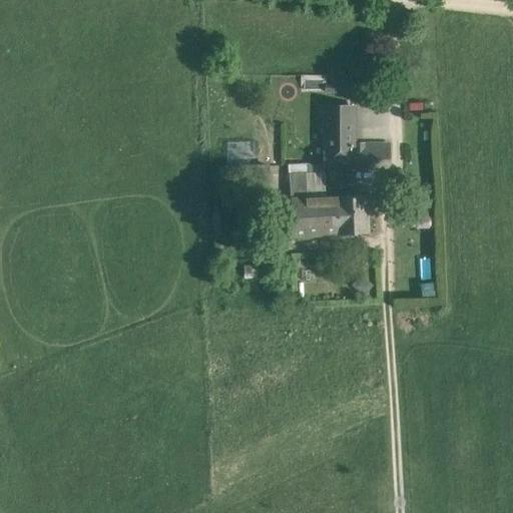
[(328,87),(329,103),(357,102),(357,86),(328,87)]
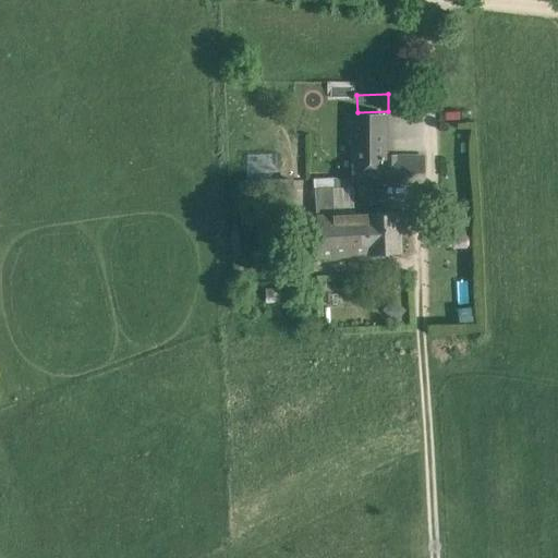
[(384,118),(353,118),(353,135),(384,135),(384,118)]
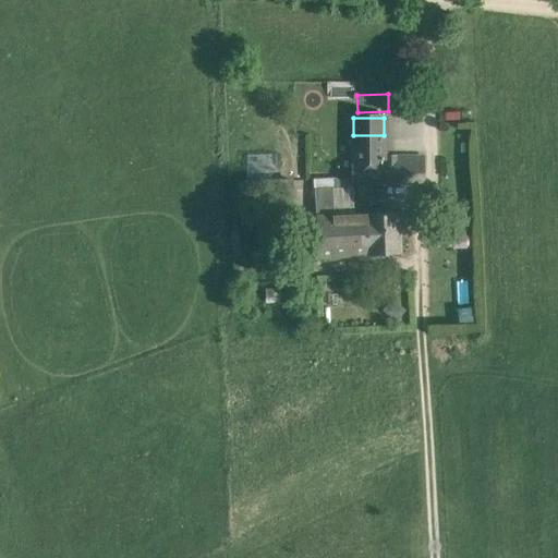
[(384,135),(353,135),(353,182),(422,182),(422,157),(384,157),(384,135)]
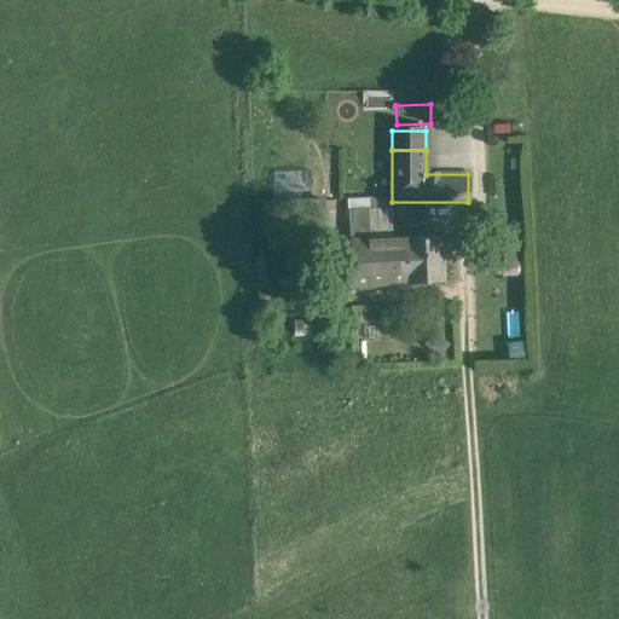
[(370,200),(350,201),(351,210),(368,210),(370,210),(370,200)]
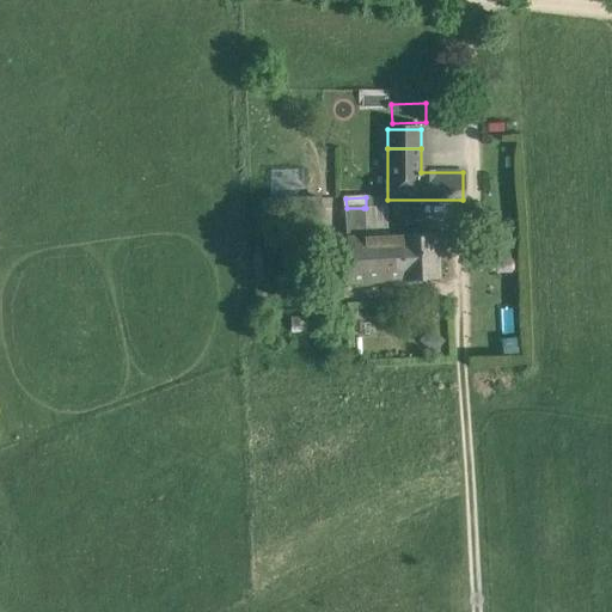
[(366,208),(363,208),(366,237),(389,236),(386,207),(366,208)]
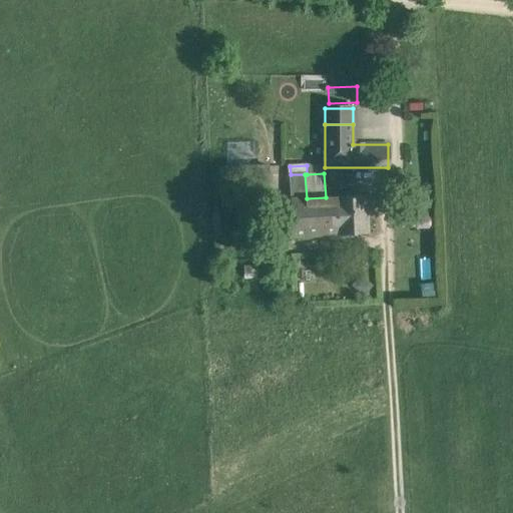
[(291,174),(290,175),(291,199),(307,198),(305,174),(291,174)]
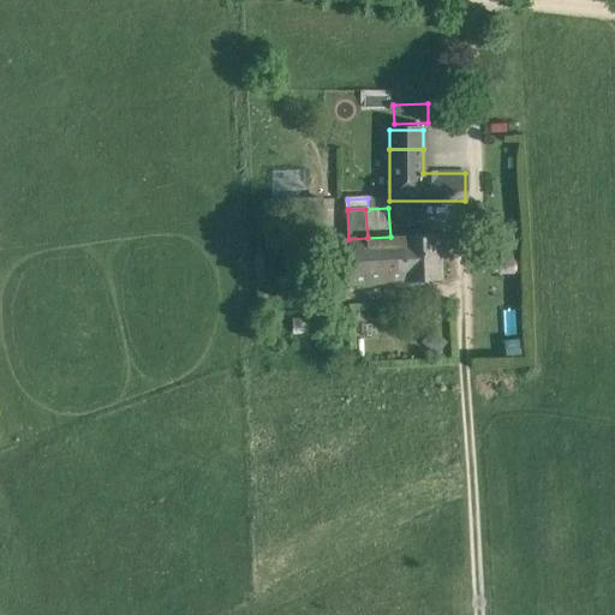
[(368,238),(348,239),(351,285),(442,280),(440,234),(390,237),(368,238)]
